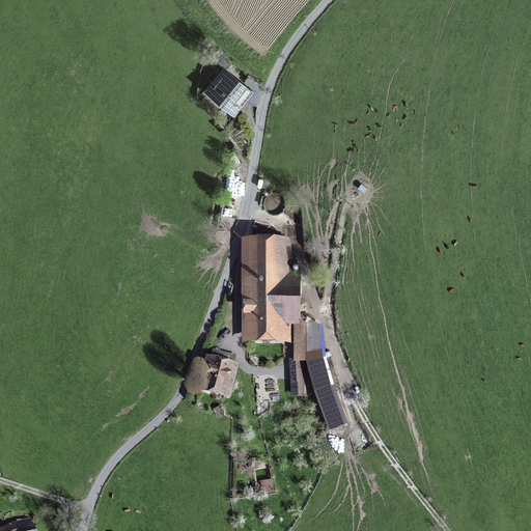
[(225,66),(231,60),(220,50),(214,57),(225,66)]
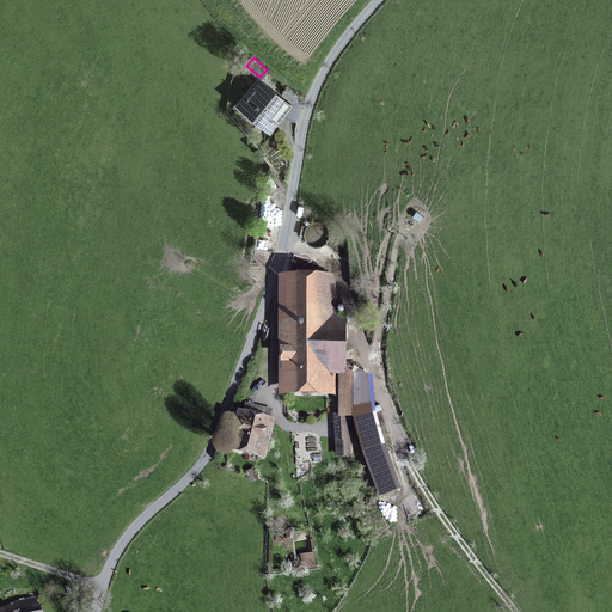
[(258,121),(268,129),(288,106),(261,83),(242,104),(261,118),(258,121)]
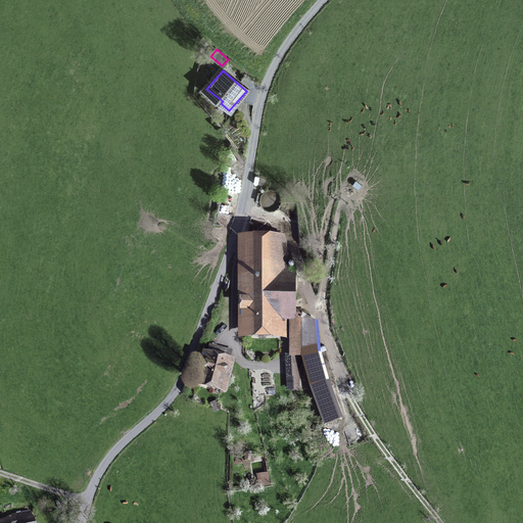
[(259,87),(246,76),(242,81),(250,88),(248,100),(255,102),(259,87)]
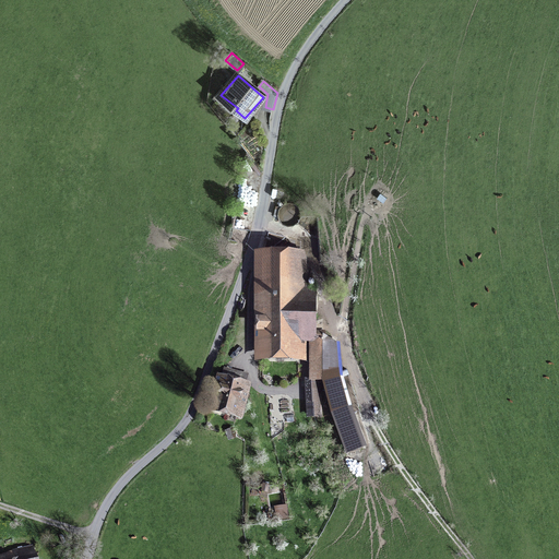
[(278,209),(277,214),(278,219),(282,224),(286,226),(292,226),(297,224),(300,219),(301,214),(300,210),(297,205),(293,202),(287,202),(282,204),(278,209)]
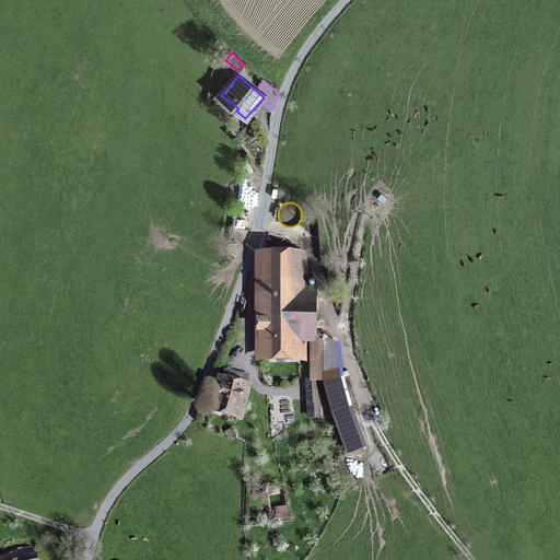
[(325,381),(326,381),(325,378),(338,376),(335,345),(324,345),(324,333),(316,333),(315,292),(310,290),(302,290),(302,259),(264,259),(263,357),(299,357),(299,342),(313,342),(313,389),(322,389),(325,389),(325,381)]
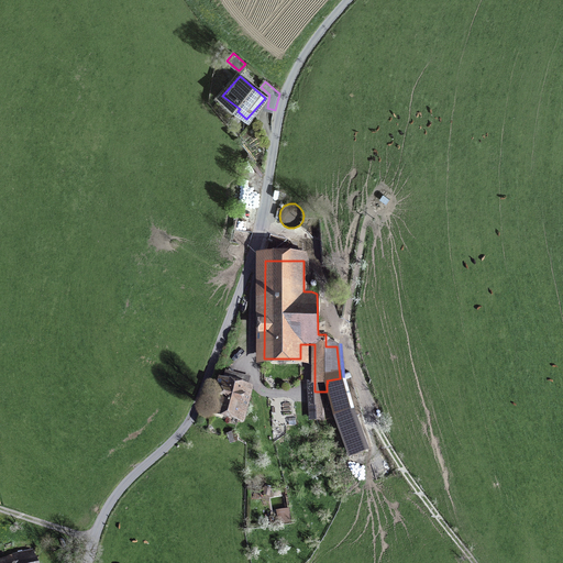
[(219,387),(213,411),(244,420),(251,395),(244,393),(247,378),(228,373),(224,386),(222,385),(221,388),(219,387)]
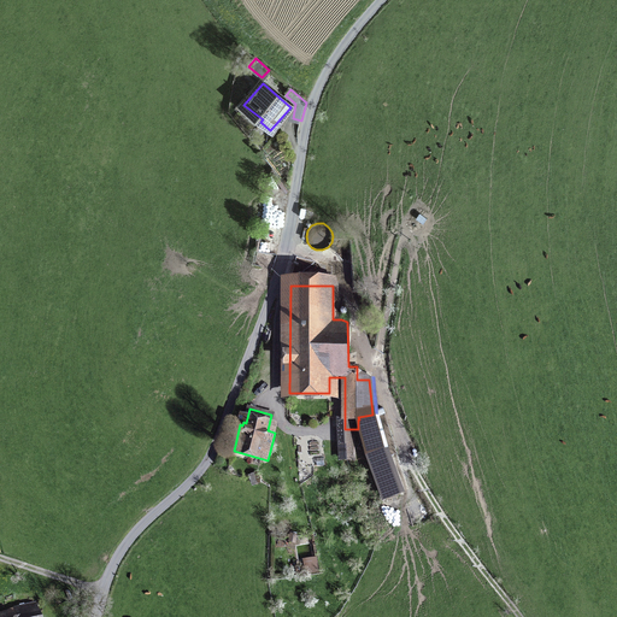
[(374,413),(372,415),(358,417),(359,419),(368,454),(382,450),(385,450),(374,413)]
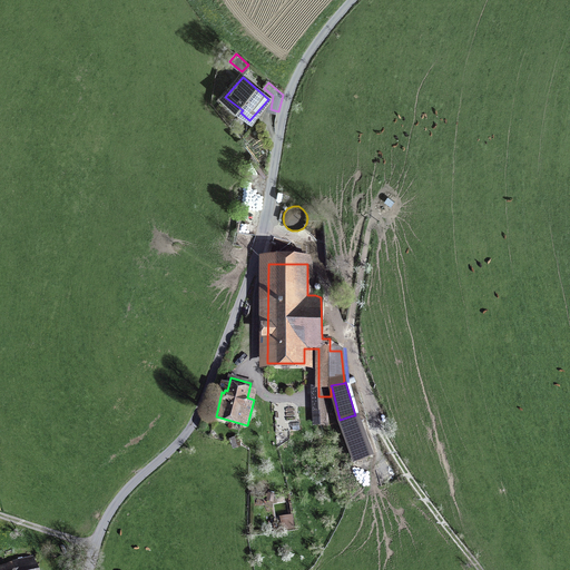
[(327,424),(327,396),(318,396),(317,424),(327,424)]
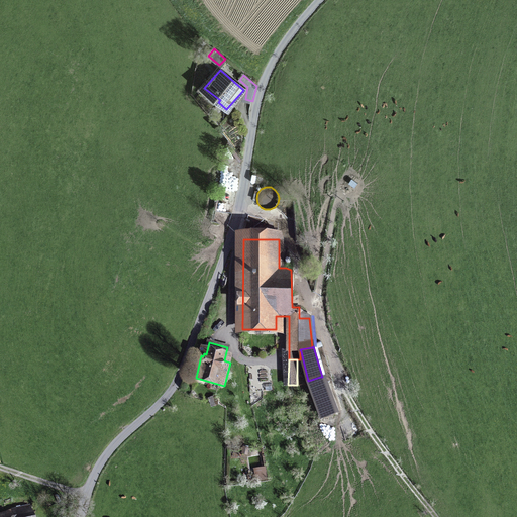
[(333,412),(320,377),(308,381),(320,416),(333,412)]
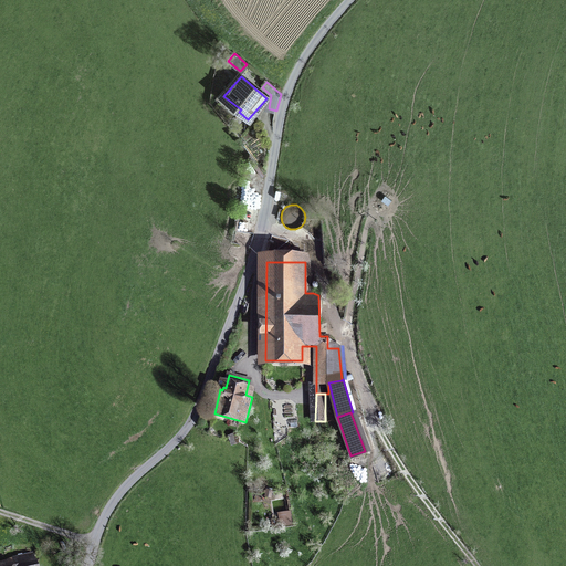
[(230,443),(240,439),(238,433),(228,439),(230,443)]
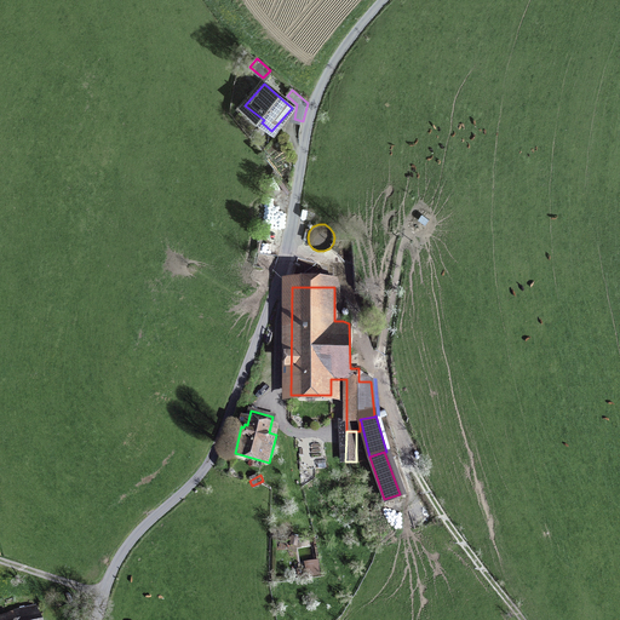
[(309,560),(310,573),(320,572),(319,558),(309,560)]
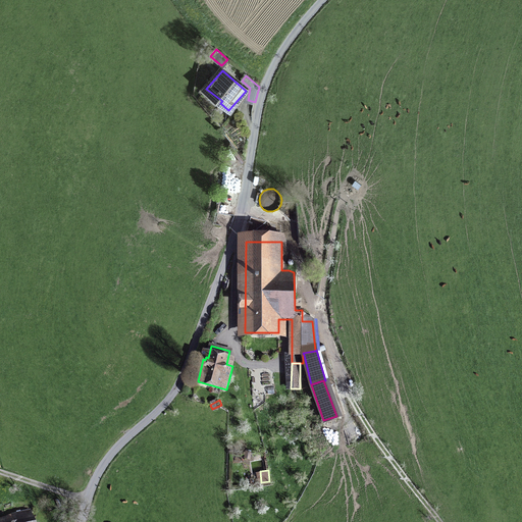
[(0,521),(34,521),(31,510),(17,515),(17,513),(0,519),(0,521)]
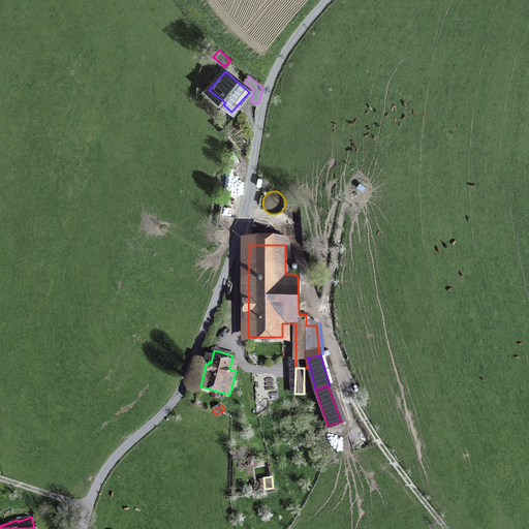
All buildings are outlined.
